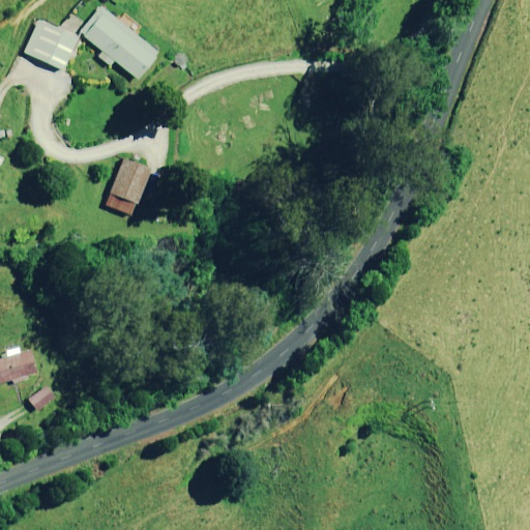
[(158,57),(101,11),(83,35),(137,82),(158,57)]
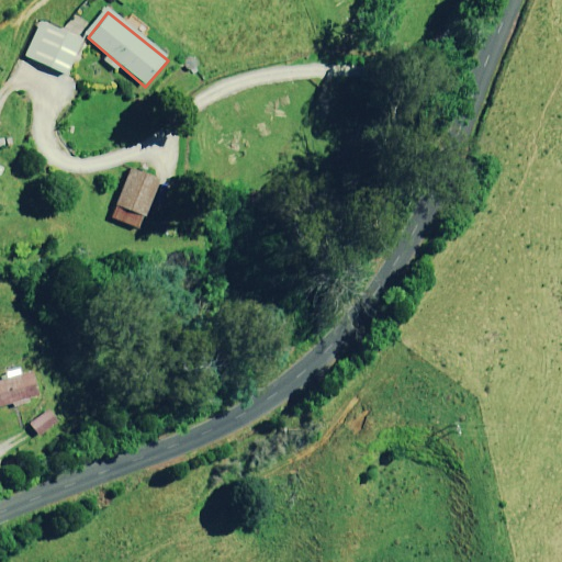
[(80,41),(41,22),(25,57),(66,74),(80,41)]
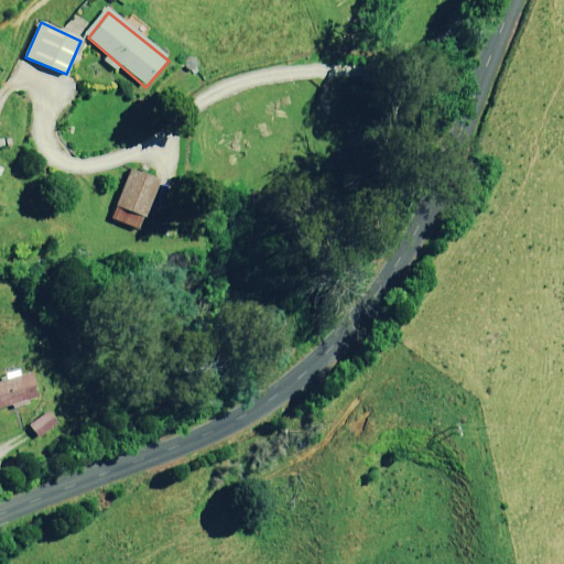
[(142,230),(161,182),(129,171),(111,218),(142,230)]
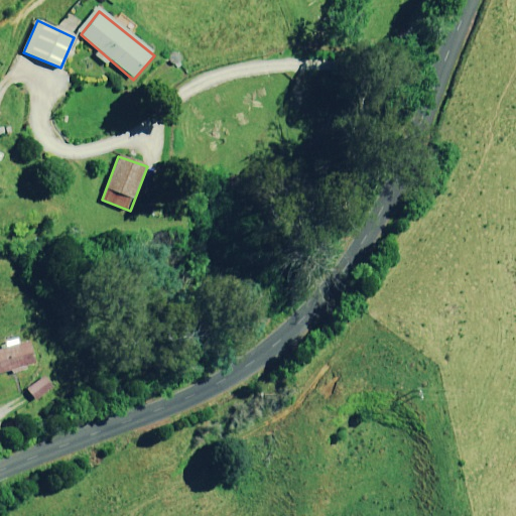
[(0,375),(38,366),(31,342),(0,351),(0,375)]
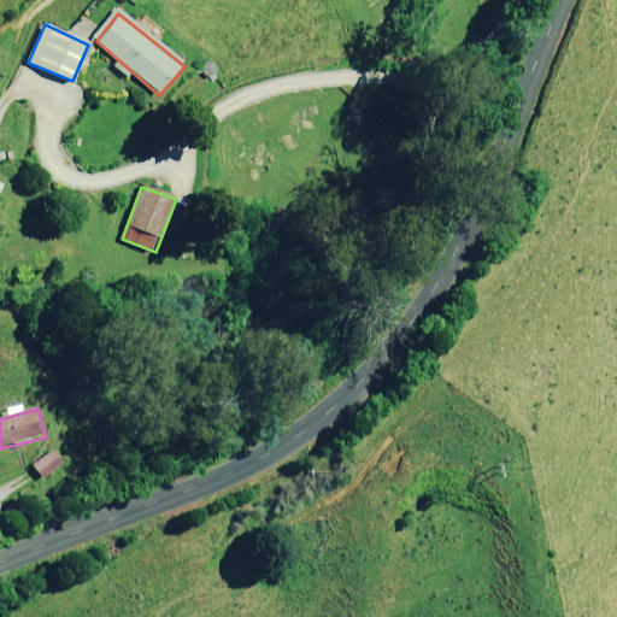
[(68,465),(57,450),(33,466),(43,481),(68,465)]
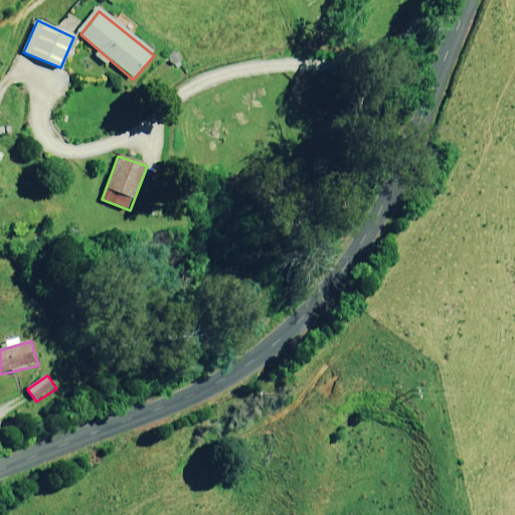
All buildings are outlined.
